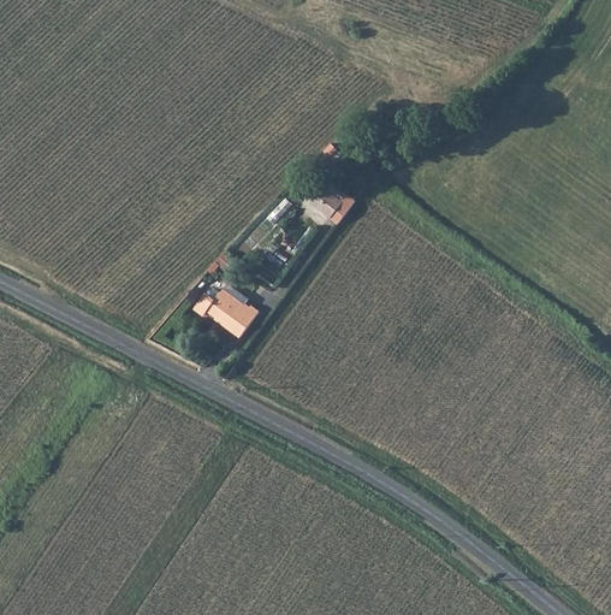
[(334,202),(339,195),(331,189),(321,182),(316,189),(334,202)]
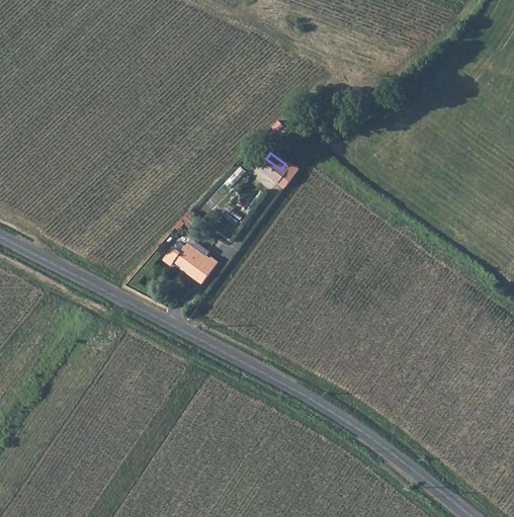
[(279,189),(293,170),(285,164),(281,170),(266,159),(259,167),(268,174),(265,179),(279,189)]
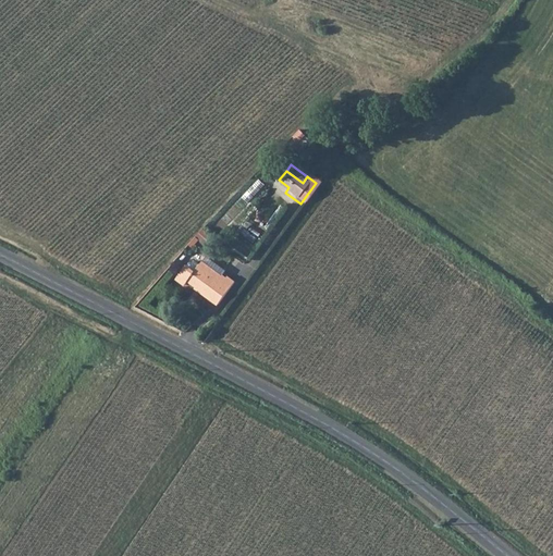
[(279,180),(275,185),(285,193),(289,187),(279,180)]
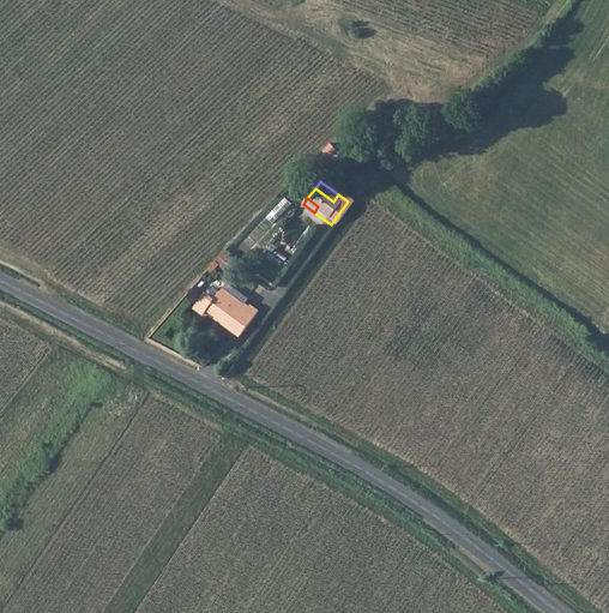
[(202,295),(210,301),(216,293),(206,287),(202,295)]
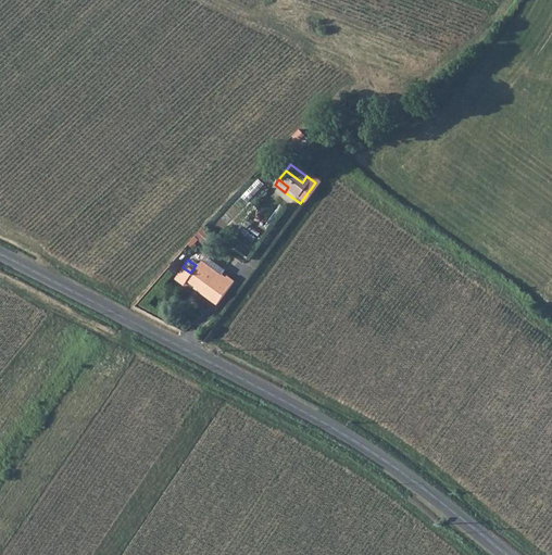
[(201,260),(197,266),(221,282),(225,277),(226,276),(201,260)]
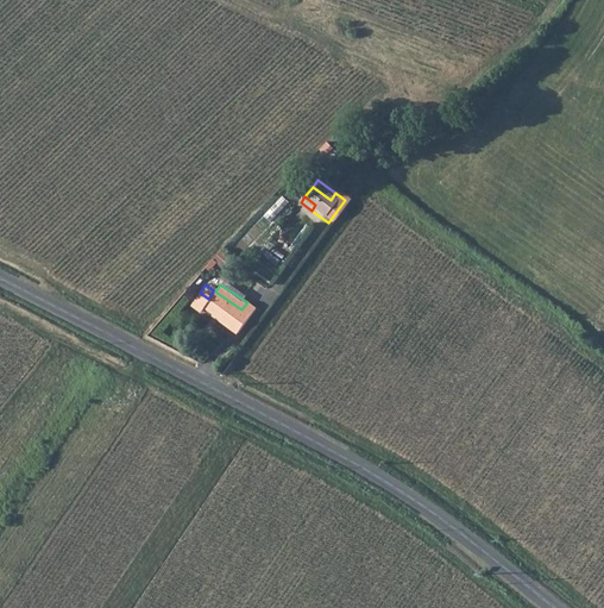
[(199,313),(202,308),(216,318),(215,320),(237,336),(255,309),(246,304),(241,309),(215,292),(214,290),(208,299),(200,293),(190,307),(199,313)]
